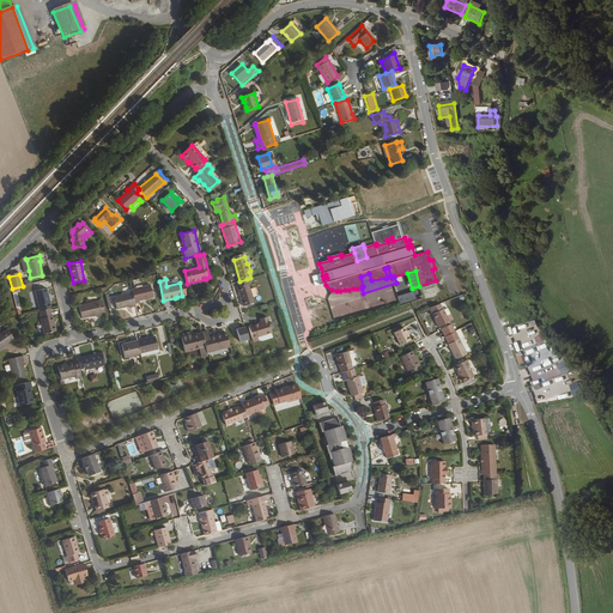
[(240,281),(237,283),(238,286),(237,287),(243,307),(255,303),(247,279),(240,281)]
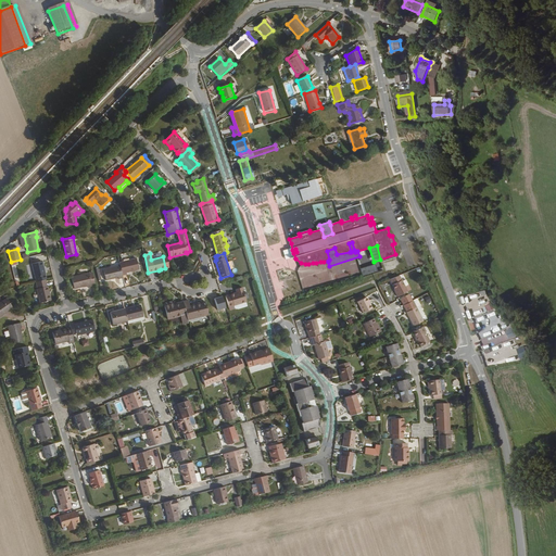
[(137,258),(119,263),(119,265),(123,275),(126,274),(126,273),(139,269),(137,258)]
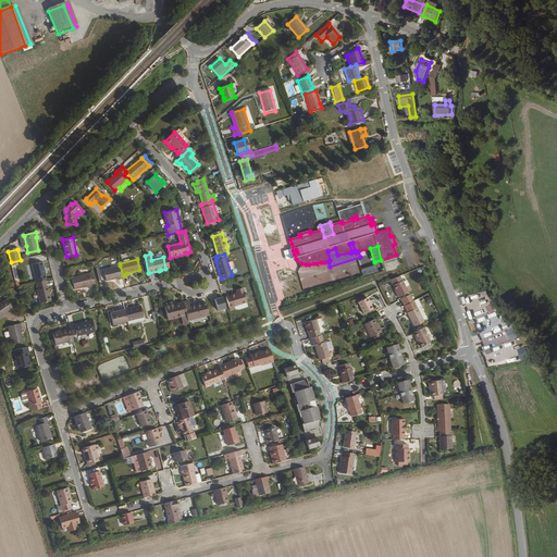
[(46,281),(47,280),(42,262),(32,264),(36,283),(46,281)]
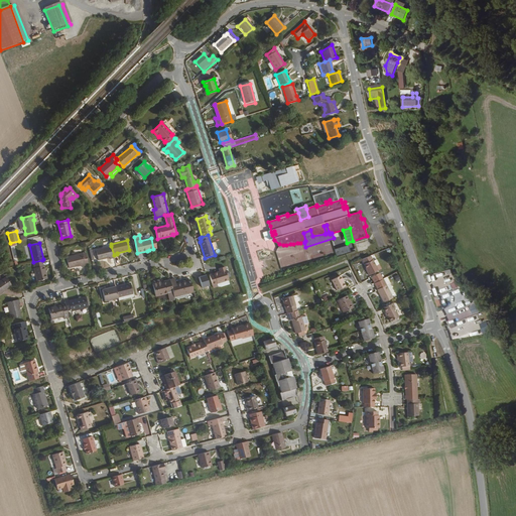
[(336,249),(338,256),(351,252),(349,245),(336,249)]
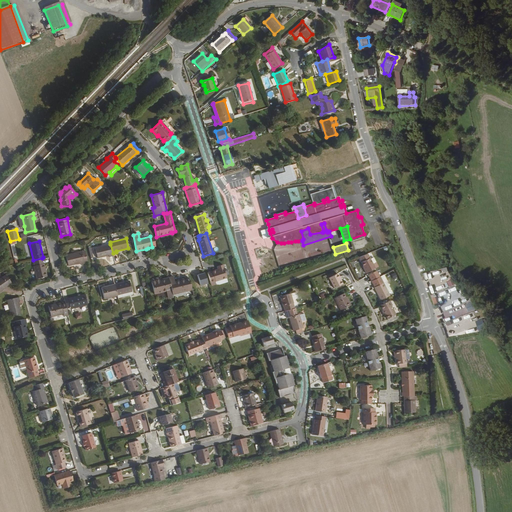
[(110,257),(113,256),(113,253),(110,244),(95,248),(97,258),(109,255),(110,257)]
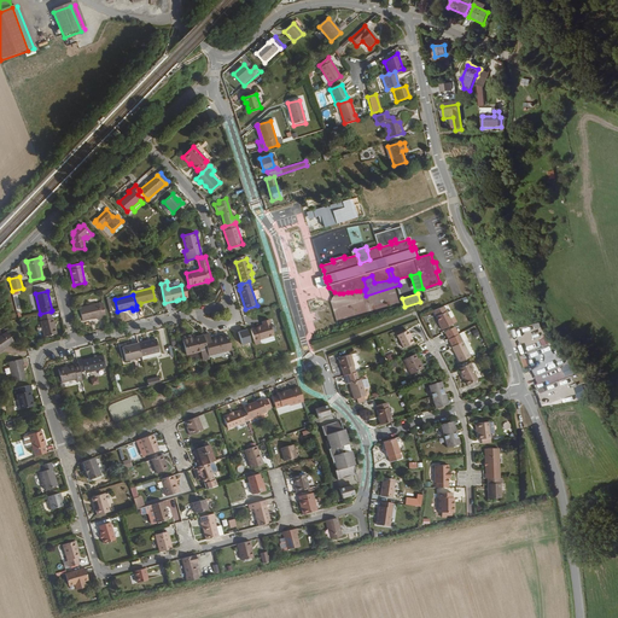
[(105,314),(103,303),(79,308),(82,321),(97,318),(98,320),(101,319),(101,315),(105,314)]
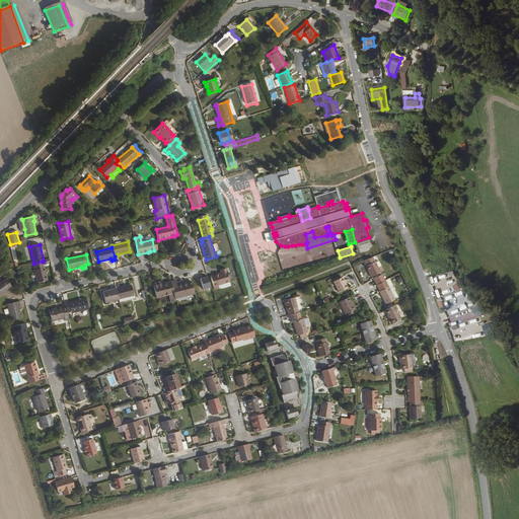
[(376,261),(374,256),(365,261),(369,269),(372,275),(381,271),(379,266),(376,261)]
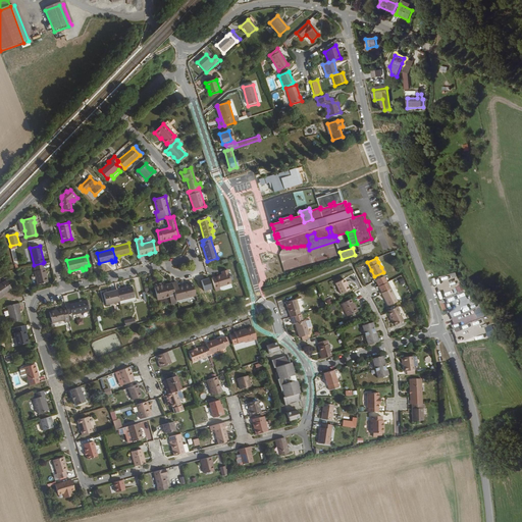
[(44,269),(43,263),(34,265),(36,271),(35,272),(38,285),(49,282),(45,269),(44,269)]
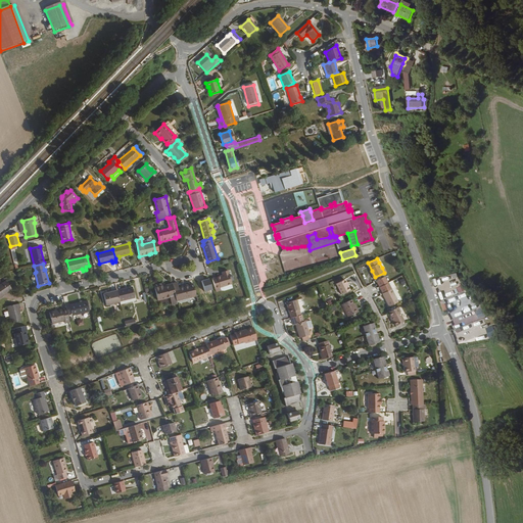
[(232,283),(228,270),(224,272),(225,275),(212,278),(216,291),(221,289),(220,287),(232,283)]
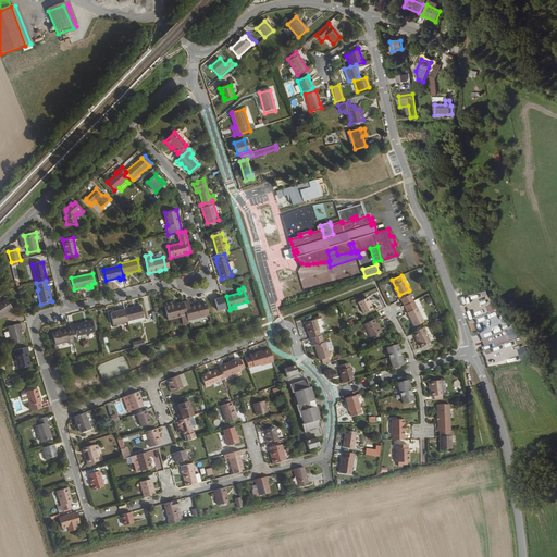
[(368,297),(359,301),(364,313),(373,308),(368,297)]
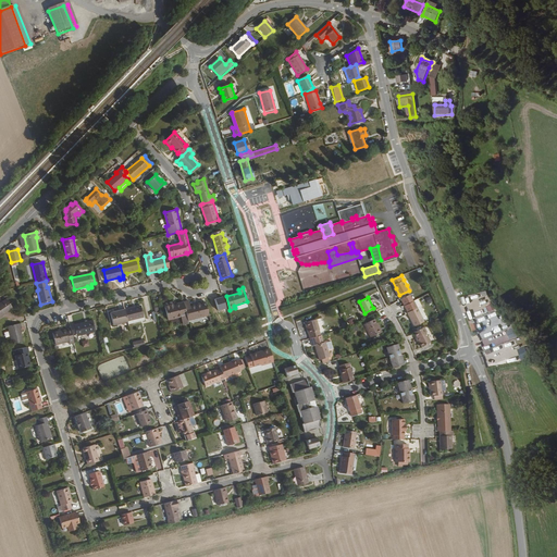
[(0,317),(13,309),(7,299),(0,302),(0,317)]
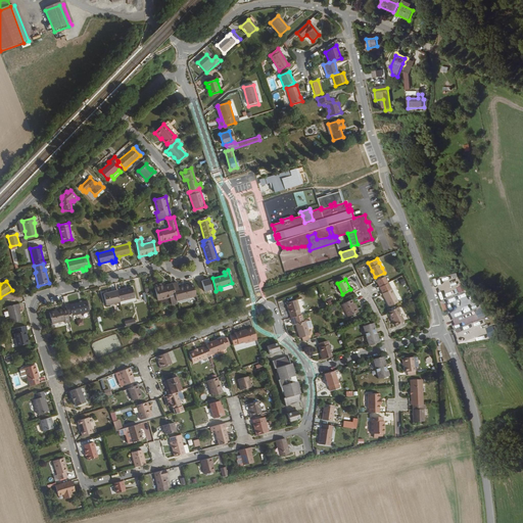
[(179,287),(177,282),(172,284),(176,297),(176,300),(196,296),(193,284),(187,285),(187,287),(183,288),(183,286),(179,287)]
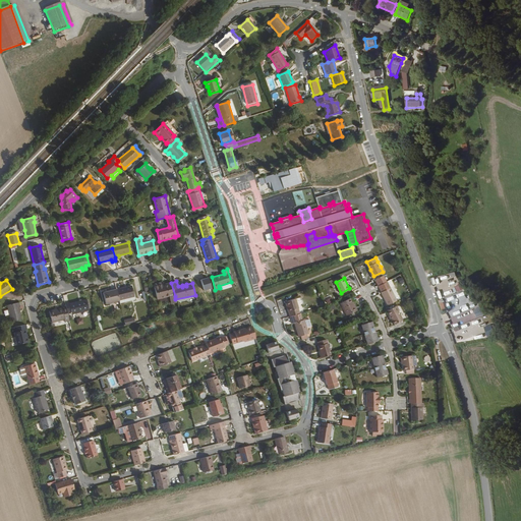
[(395,293),(394,293),(391,287),(388,281),(379,285),(386,297),(389,304),(398,300),(395,293)]
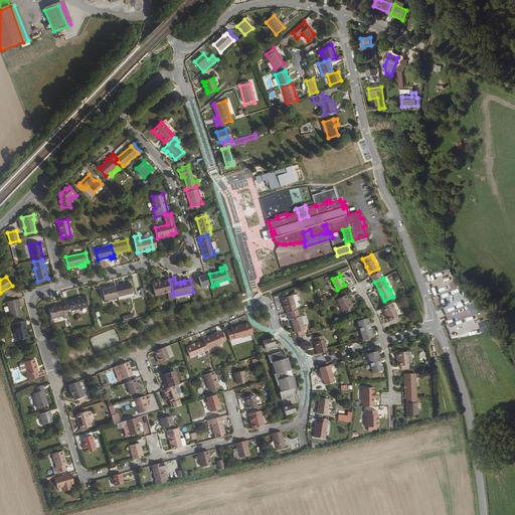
[(173,293),(169,280),(162,281),(162,283),(160,283),(160,282),(159,279),(152,281),(156,297),(173,293)]
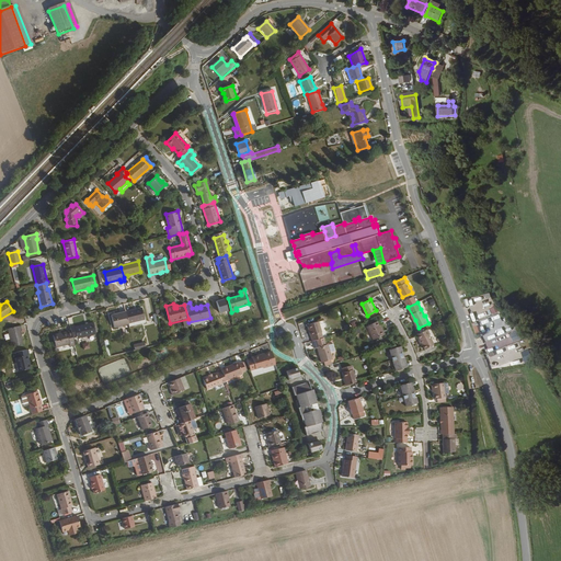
[(489,309),(492,315),(499,311),(494,306),(489,309)]
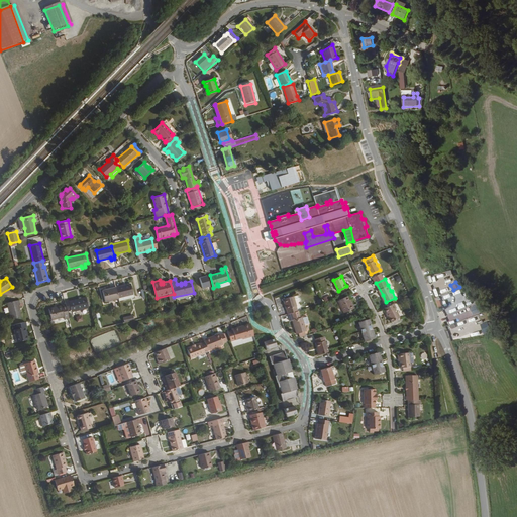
[(130,284),(116,287),(118,298),(133,294),(130,284)]
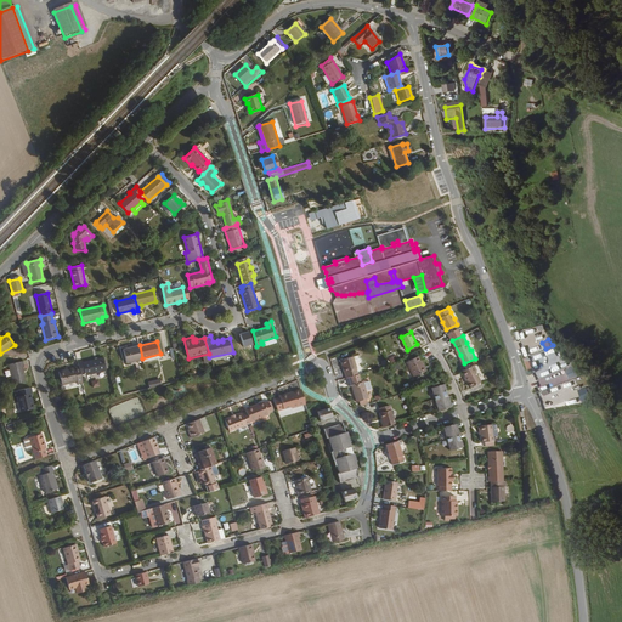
[(140,345),(133,348),(123,350),(126,363),(142,358),(140,345)]
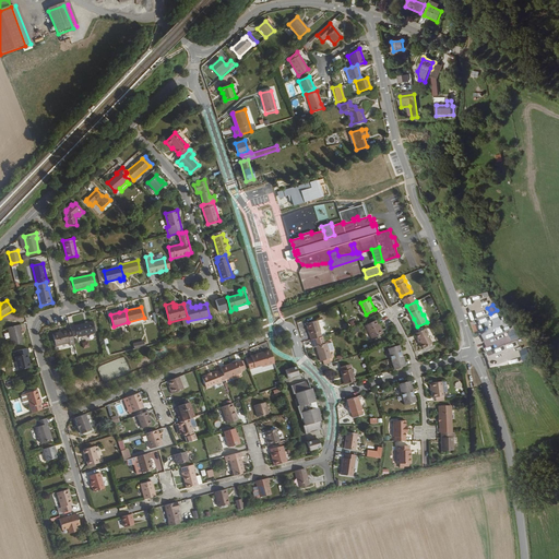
[(311,333),(312,339),(322,335),(321,330),(318,319),(307,323),(310,333),(311,333)]
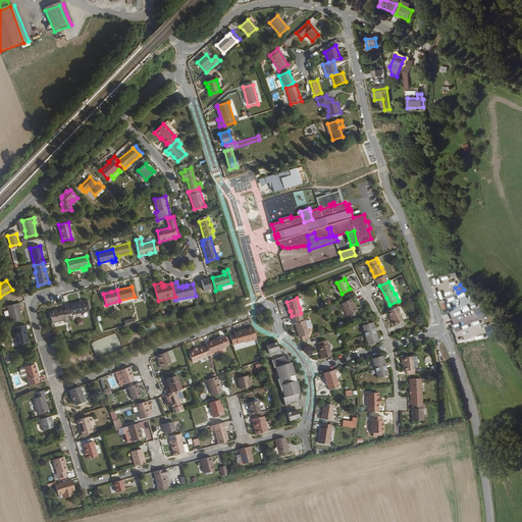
[(351,299),(342,303),(348,316),(357,311),(351,299)]
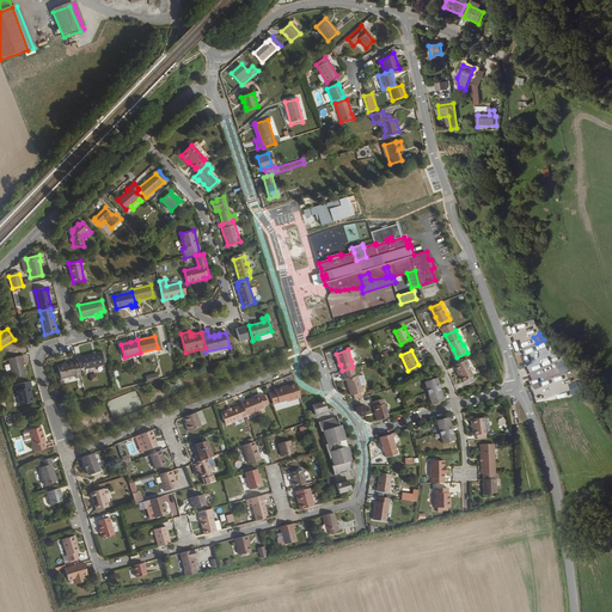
[(81,355),(77,356),(78,361),(79,368),(84,367),(84,369),(104,365),(102,352),(81,356),(81,355)]
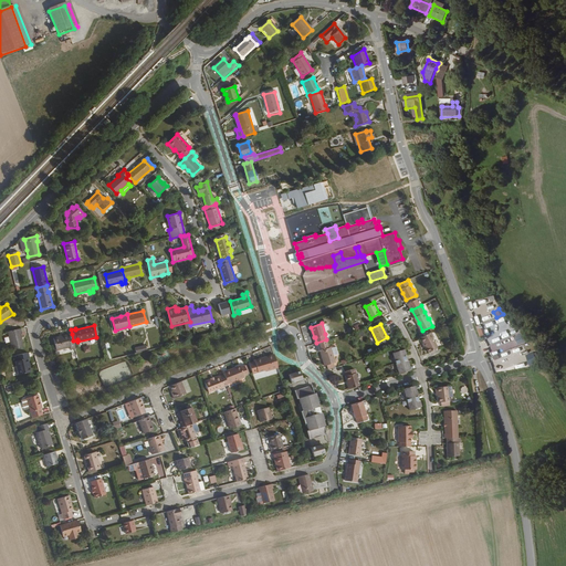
[(485,327),(477,331),(480,337),(488,334),(485,327)]
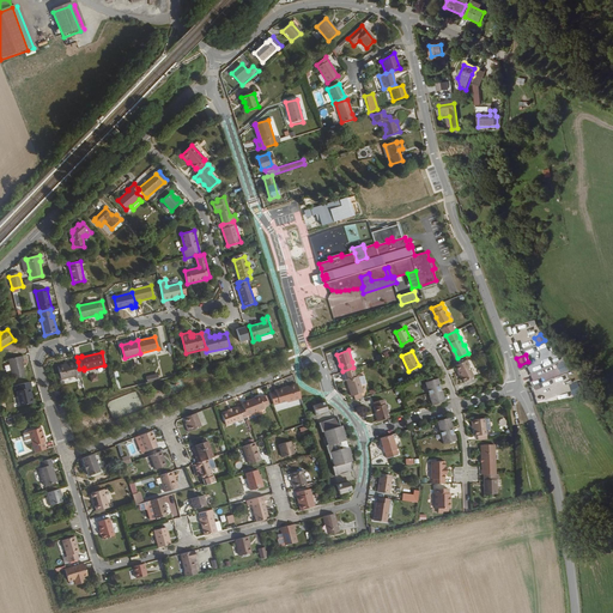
[(23,362),(22,356),(8,359),(12,378),(25,376),(22,362),(23,362)]
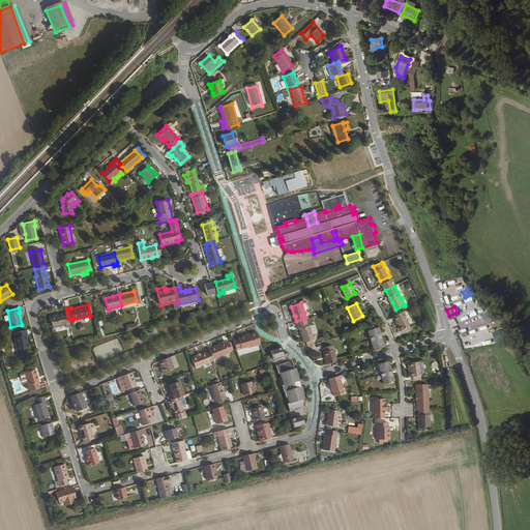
[(407,315),(405,310),(394,315),(402,328),(410,324),(406,316),(407,315)]
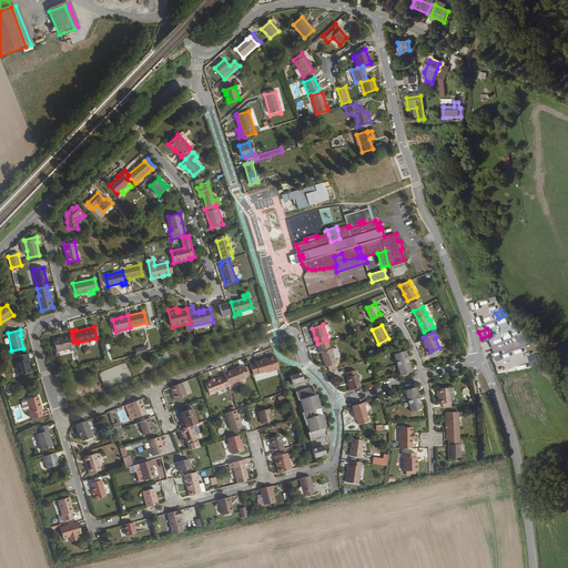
[(73,342),(72,335),(53,340),(57,351),(70,348),(70,351),(75,350),(73,342)]
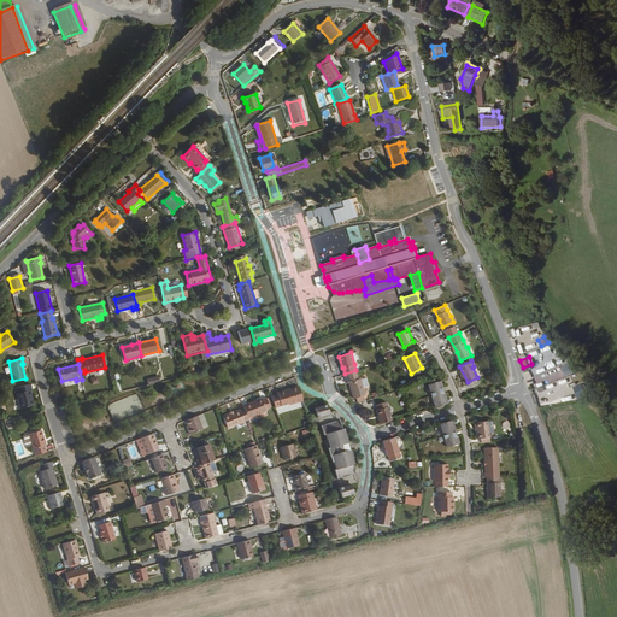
[(356,370),(345,374),(347,381),(351,381),(354,397),(366,393),(362,377),(358,378),(356,370)]
